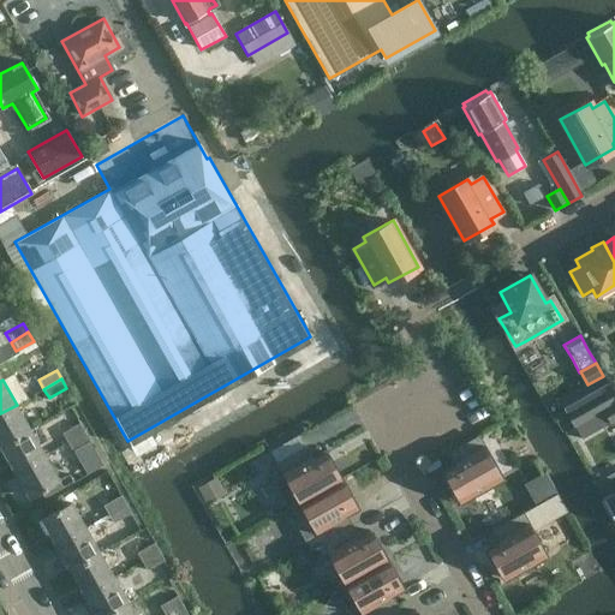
[(614,419),(614,404),(603,411),(610,423),(614,419)]
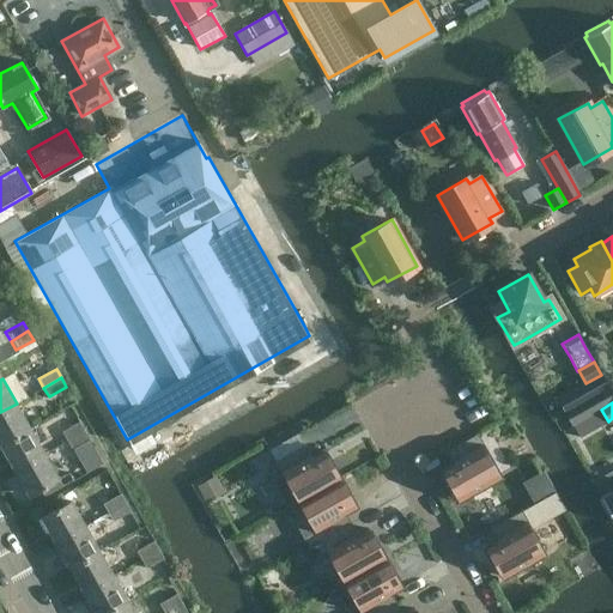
[(0,412),(0,444),(0,445),(30,429),(17,404),(0,412)]
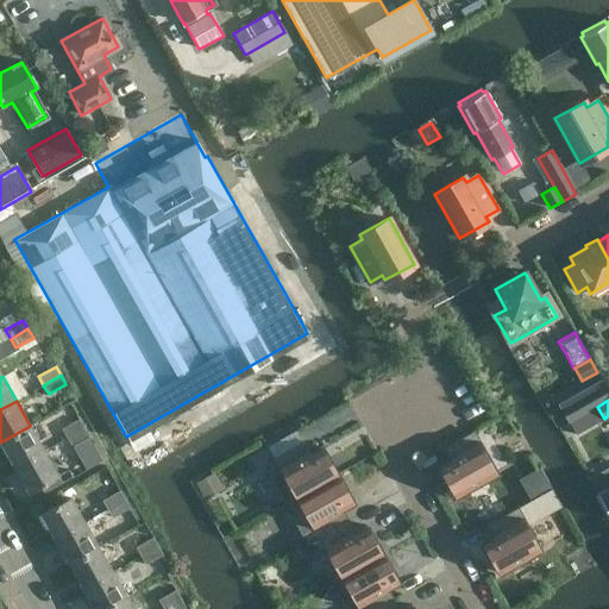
[(85,428),(79,419),(61,429),(67,438),(85,428)]
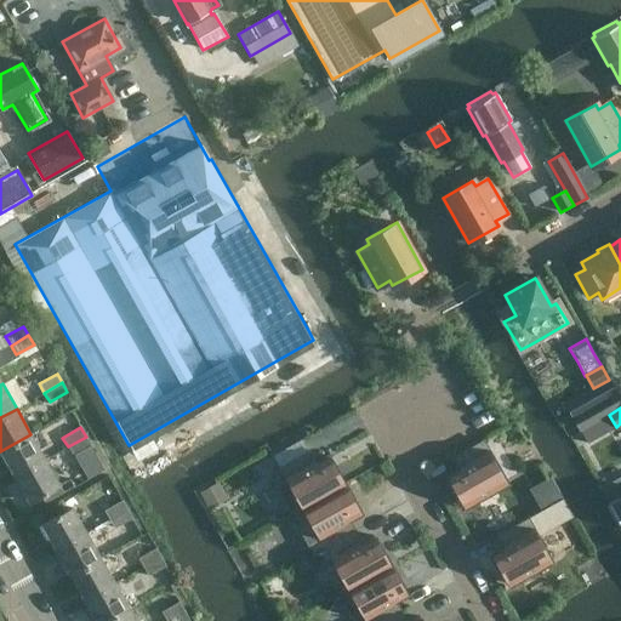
[(45,459),(30,434),(0,451),(15,477),(45,459)]
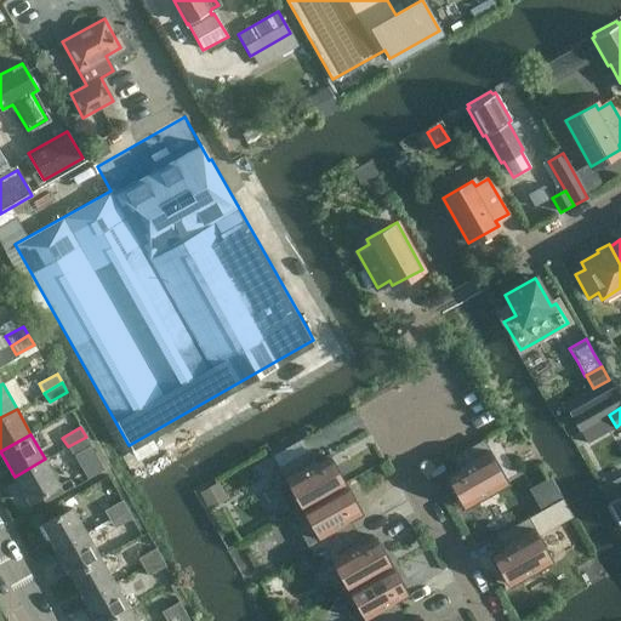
[(86,437),(68,446),(73,456),(91,445),(86,437)]
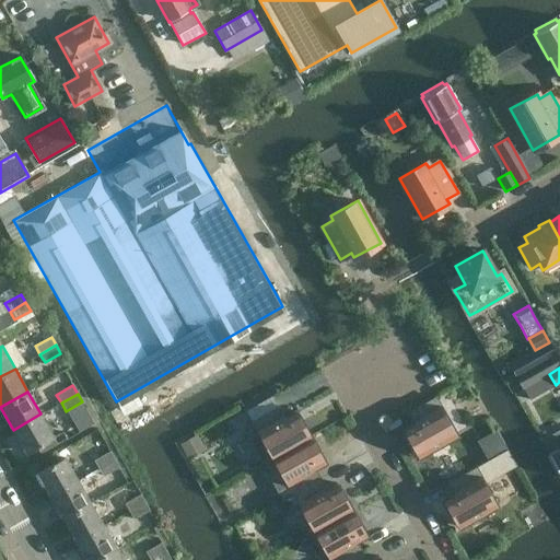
[(408,411),(415,422),(403,429),(418,455),(456,434),(435,397),(408,411)]
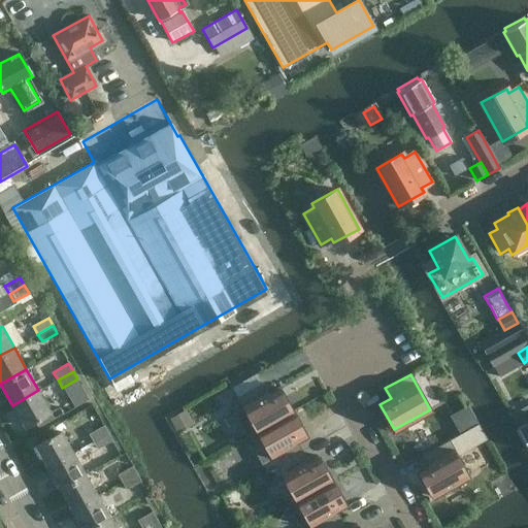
[(243,408),(235,414),(248,436),(293,410),(278,387),(268,393),(262,383),(237,397),(243,408)]
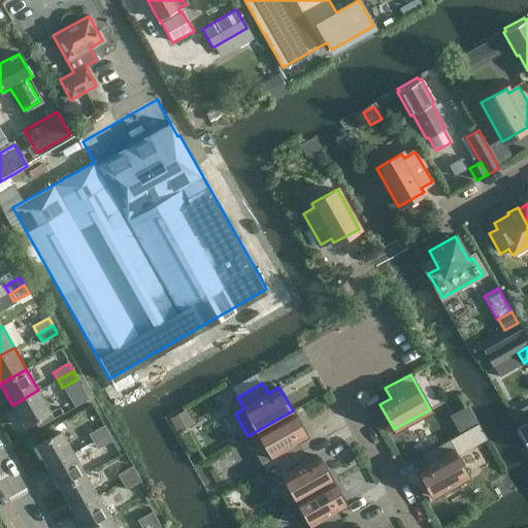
[(25,428),(51,413),(38,390),(12,405),(25,428)]
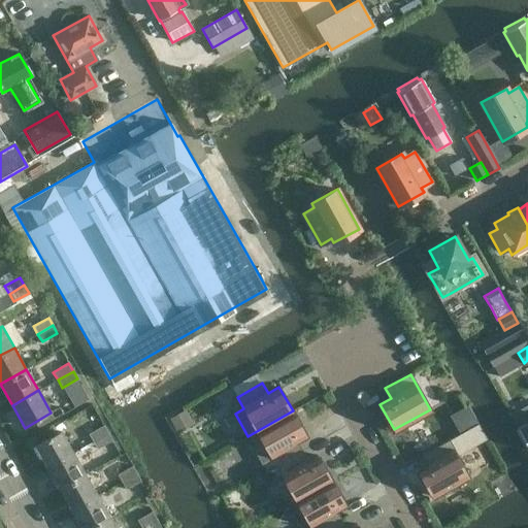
[(468,404),(450,415),(460,433),(479,423),(468,404)]
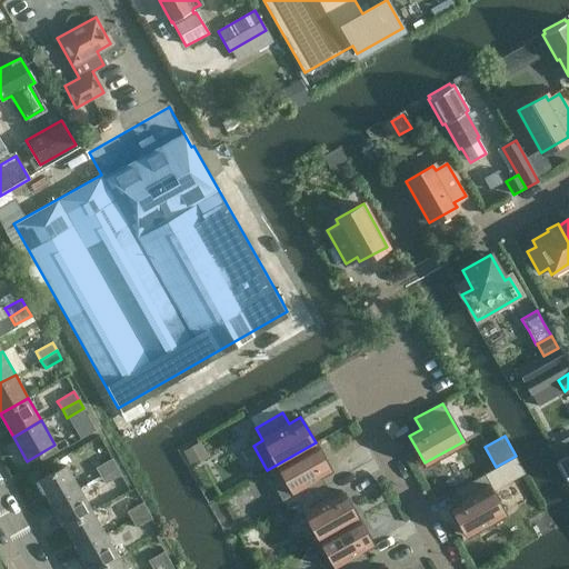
[(288,508),(325,487),(319,476),(330,469),(316,442),(267,470),(288,508)]
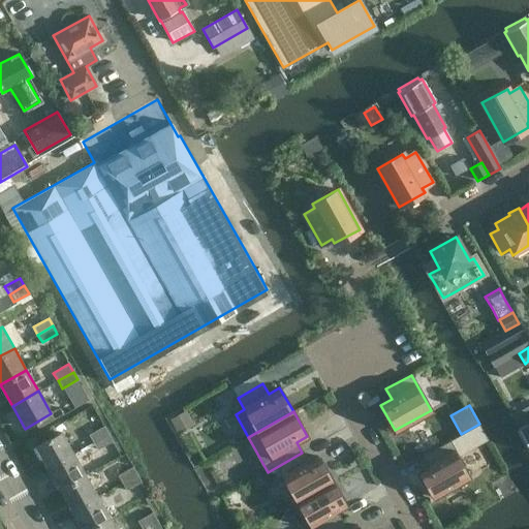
[(528,450),(528,422),(518,429),(519,431),(517,433),(528,452),(528,450)]
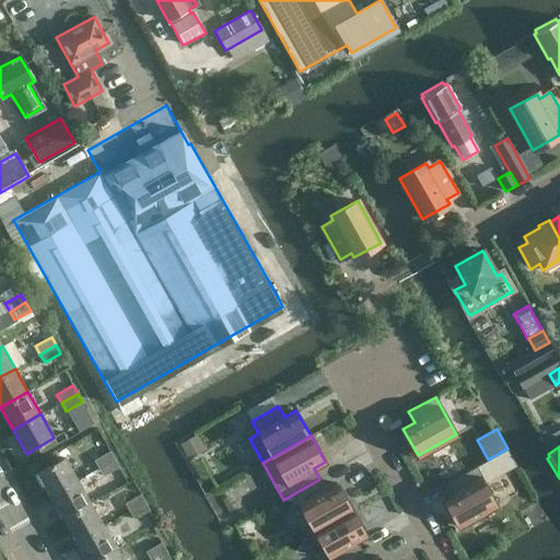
[(115,459),(111,451),(94,461),(98,468),(115,459)]
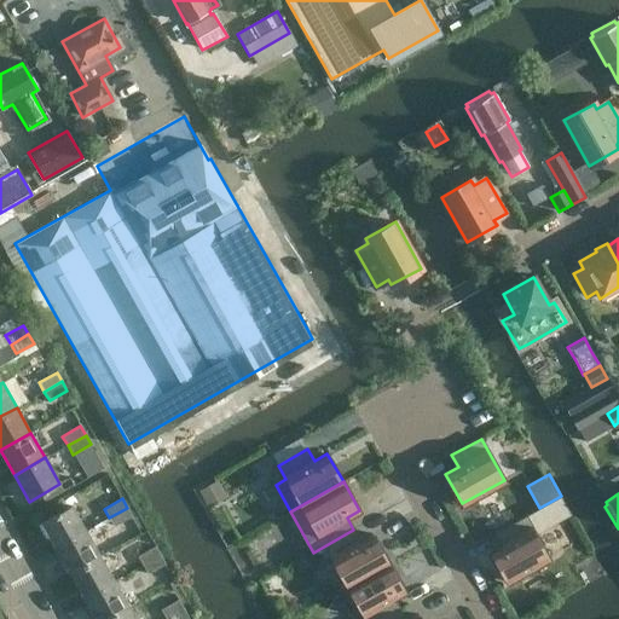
[(41,522),(56,548),(86,531),(71,504),(41,522)]
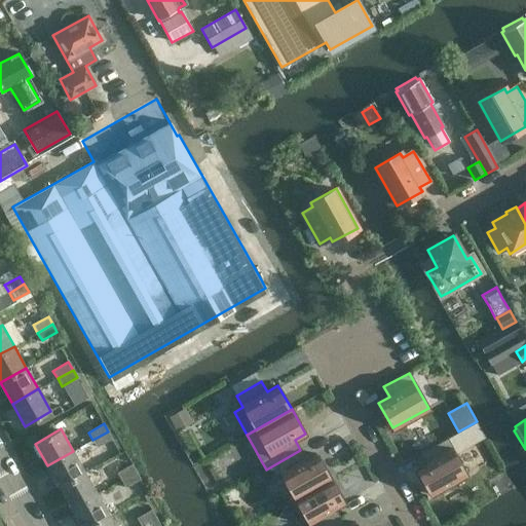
[(108,431),(92,440),(97,448),(112,439),(108,431)]
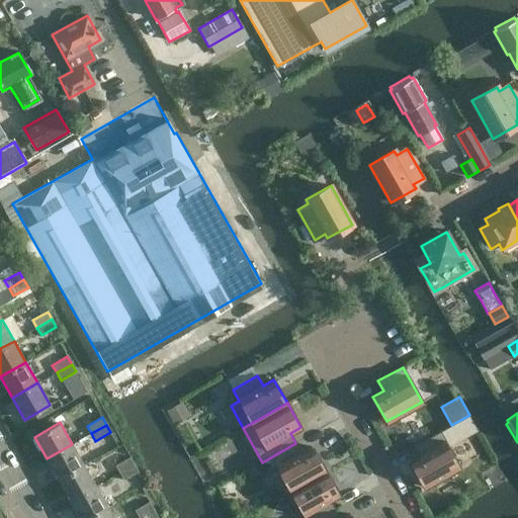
[(424,487),(459,466),(439,432),(415,446),(420,455),(410,461),(424,487)]
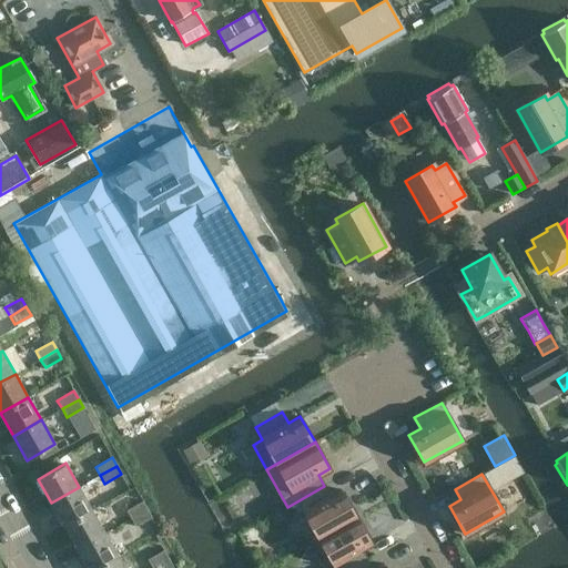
[(331,496),(324,486),(287,507),(297,501),(318,538),(357,516),(342,489),(331,496)]
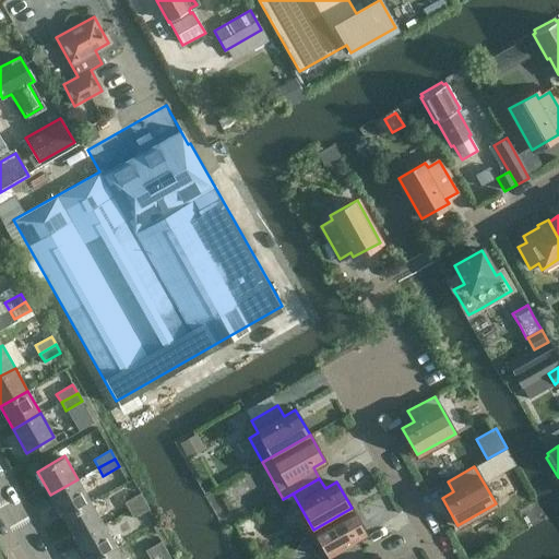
[(50,495),(63,518),(91,502),(78,479),(50,495)]
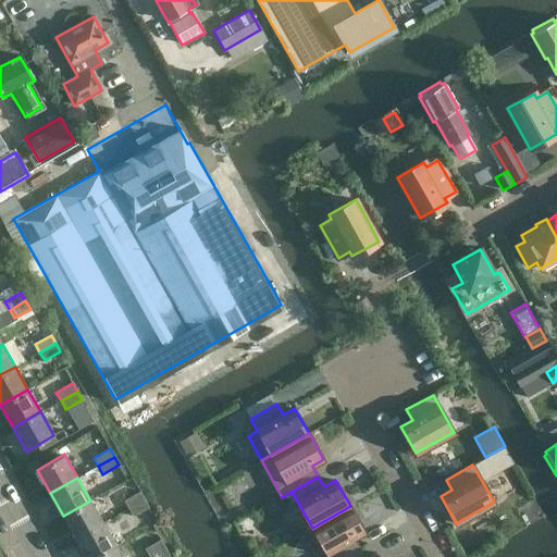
[(124,500),(128,509),(145,499),(140,492),(124,500)]
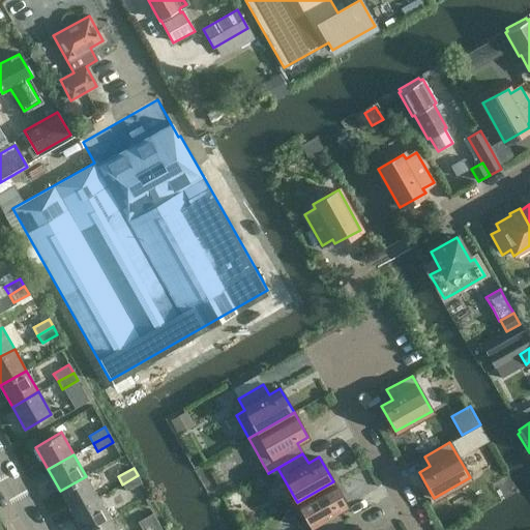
[(138,475),(122,484),(126,492),(142,483),(138,475)]
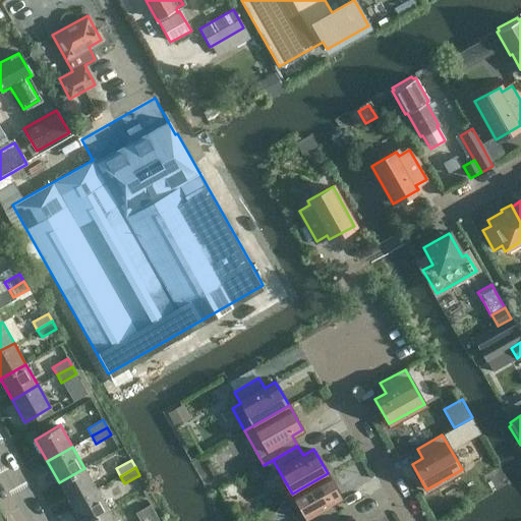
[(59,482),(71,504),(97,489),(84,468),(59,482)]
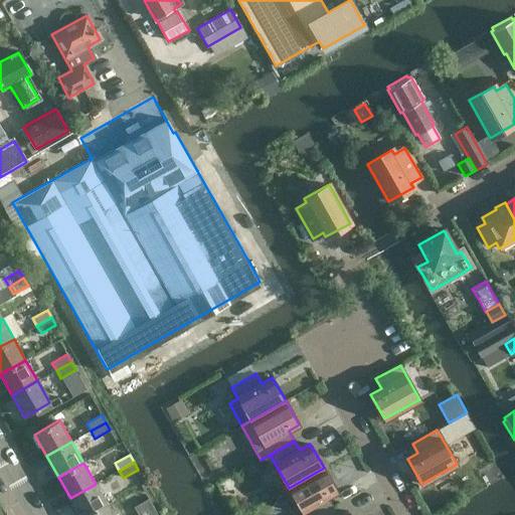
[(318,514),(332,508),(326,498),(337,492),(324,468),(289,488),(304,514),(318,514)]
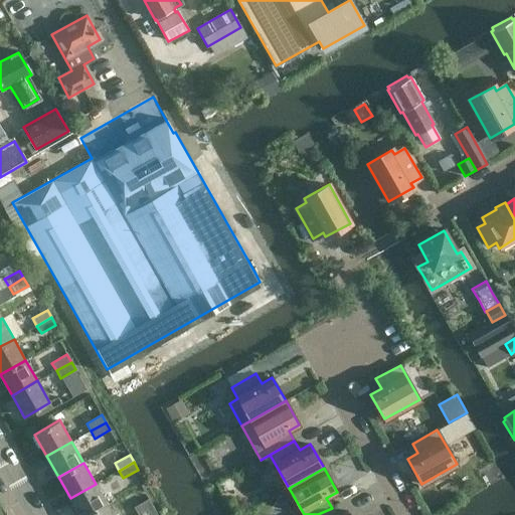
[(70,498),(79,514),(88,514),(108,504),(96,484),(70,498)]
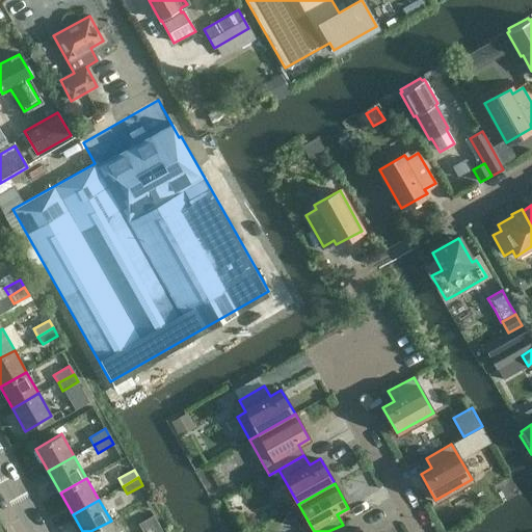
[(138,524),(142,531),(158,523),(154,515),(138,524)]
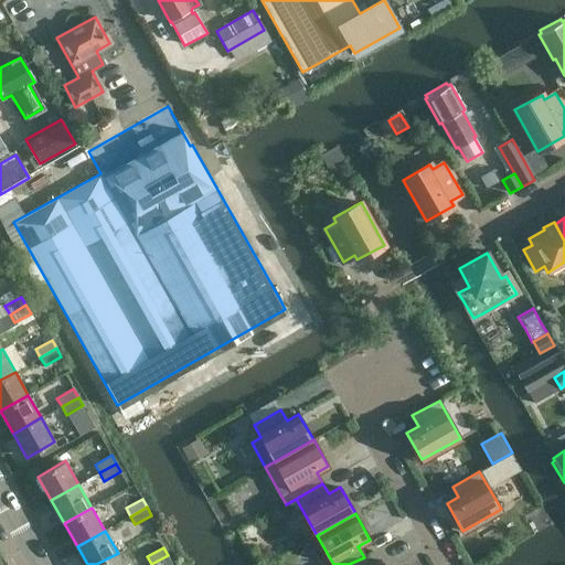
[(124,564),(118,553),(96,564),(124,564)]
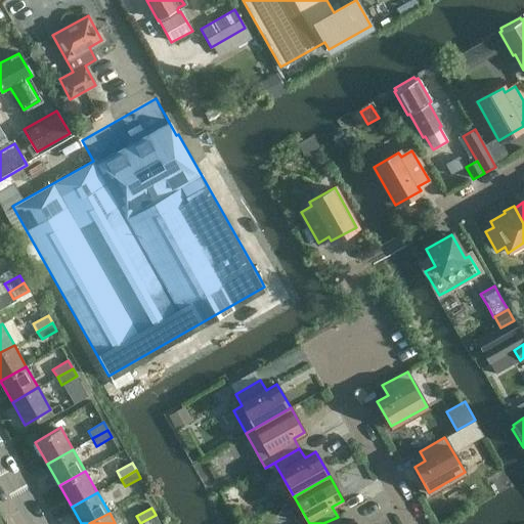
[(156,515),(140,523),(157,523),(160,523),(156,515)]
